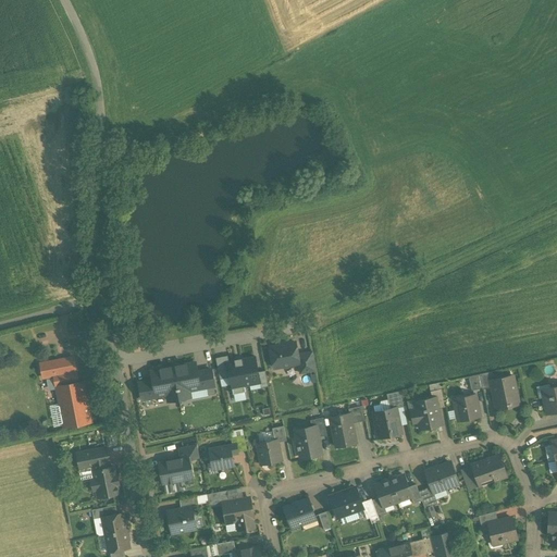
[(287,343),(281,344),(280,346),(270,347),(274,368),(282,367),(283,368),(289,367),(291,364),(298,363),(299,363),(298,358),(295,343),(288,344),(287,343)]
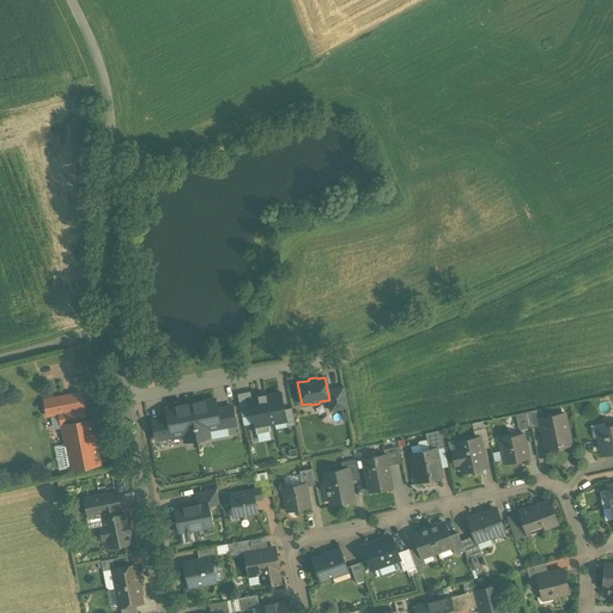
[(343,387),(331,390),(332,394),(328,394),(329,400),(328,400),(331,411),(347,407),(343,387)]
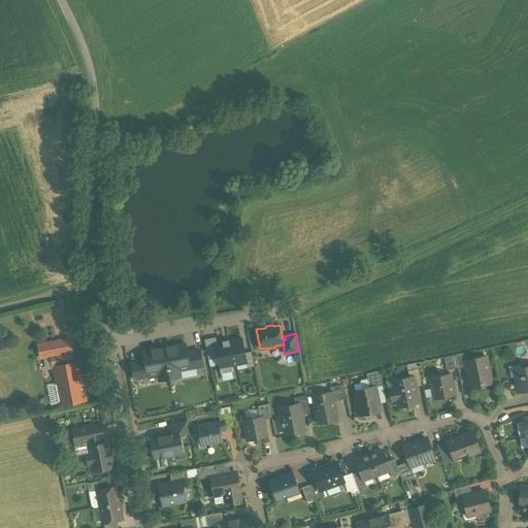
[(216,352),(215,343),(218,343),(216,337),(204,339),(207,353),(216,352)]
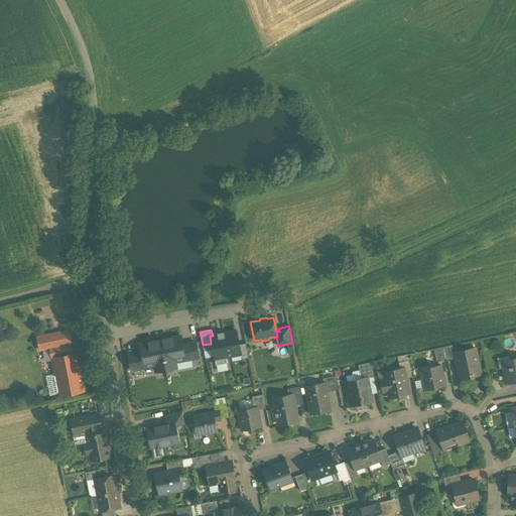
[(68,331),(37,337),(40,351),(50,349),(52,359),(73,355),(68,331)]
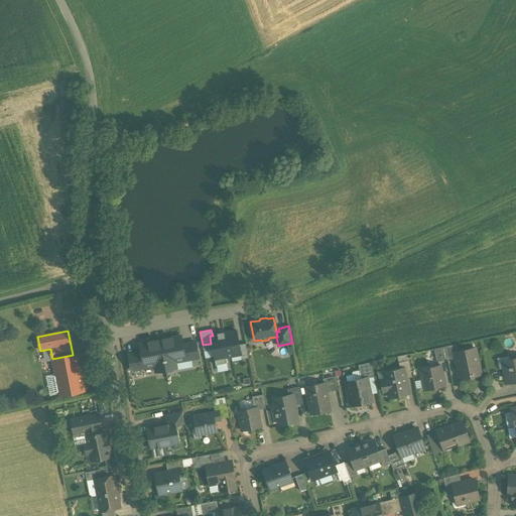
[(213,336),(210,336),(211,344),(213,350),(216,366),(227,363),(226,358),(241,355),(242,355),(240,345),(237,331),(224,333),(224,332),(217,334),(217,335),(213,336)]
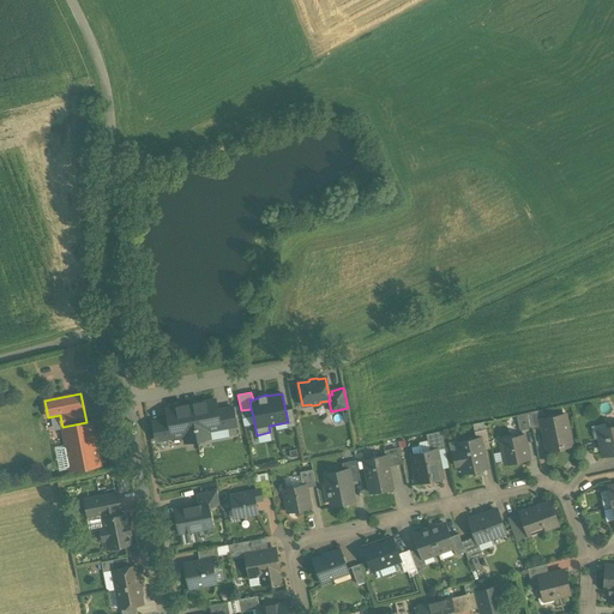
[(169,420),(173,438),(184,435),(185,443),(210,438),(209,431),(221,428),(217,410),(215,399),(167,409),(169,420)]
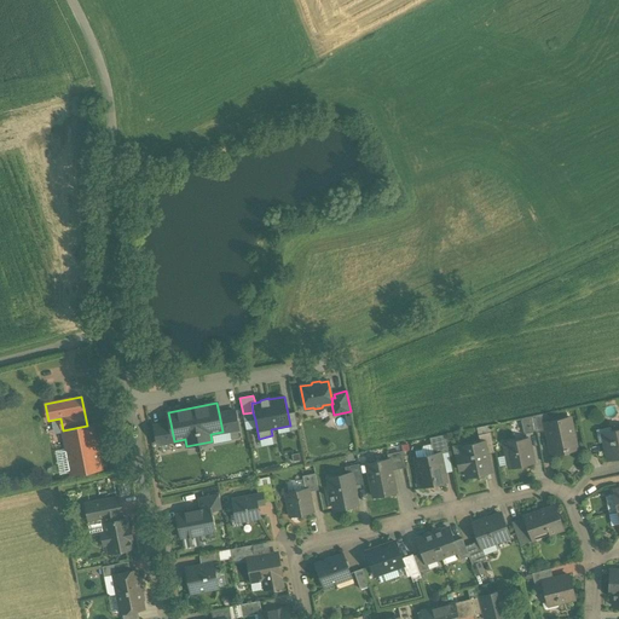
[(235,411),(219,414),(223,432),(230,431),(237,429),(238,429),(235,411)]
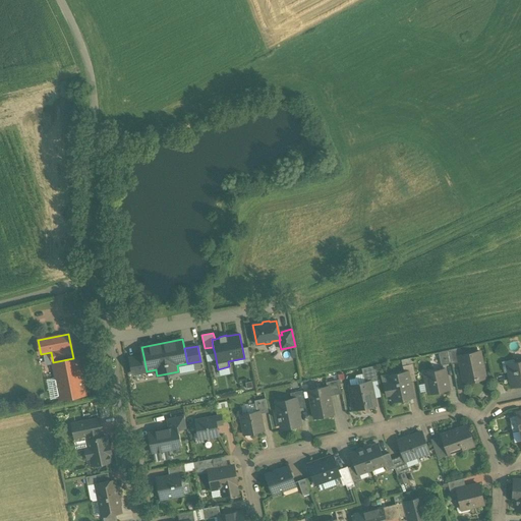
[(215,353),(213,347),(205,348),(206,355),(215,353)]
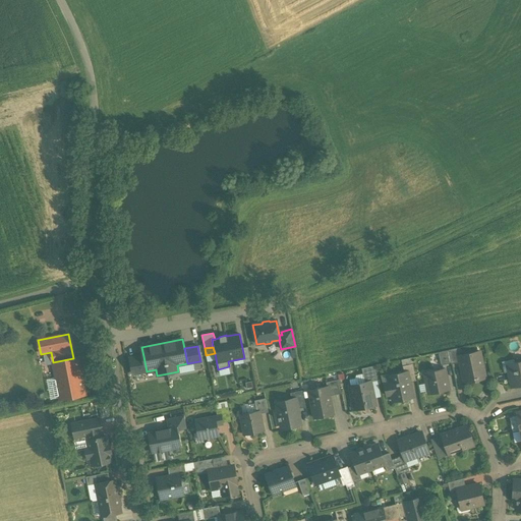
[(248,347),(242,348),(244,358),(243,358),(244,363),(251,361),(248,347)]
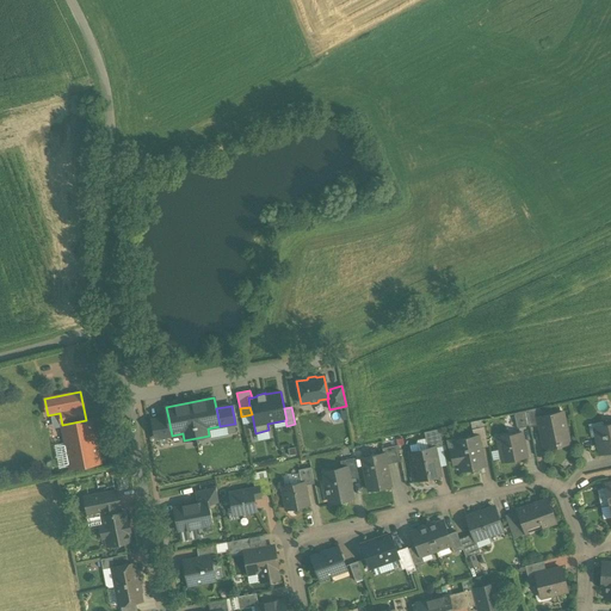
[(539,408),(525,411),(529,426),(529,427),(539,425),(537,418),(542,417),(539,408)]
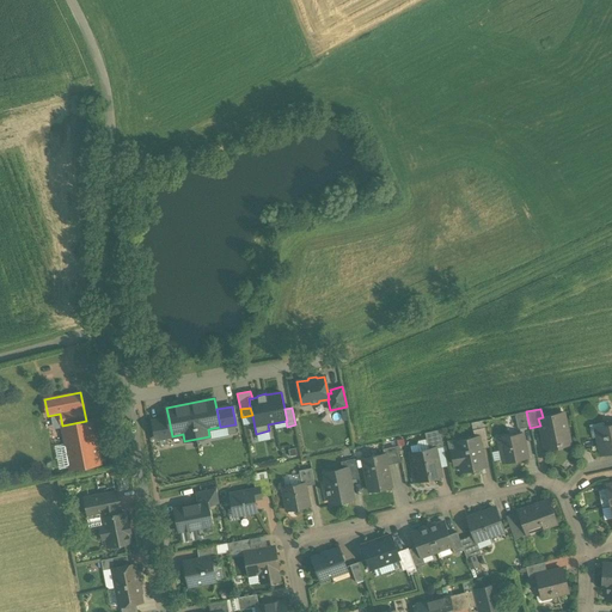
[(526,411),(515,414),(518,429),(530,427),(526,411)]
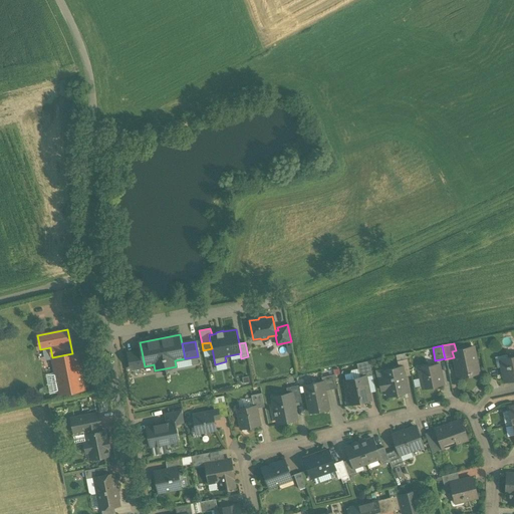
[(456,350),(452,351),(454,357),(454,358),(455,358),(458,374),(468,372),(468,374),(471,374),(471,372),(477,371),(477,374),(478,373),(473,347),(456,350)]
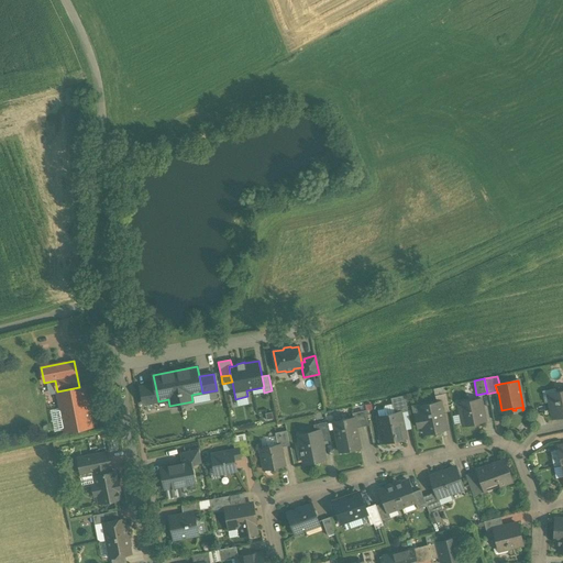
[(158,401),(155,385),(140,387),(143,405),(158,401)]
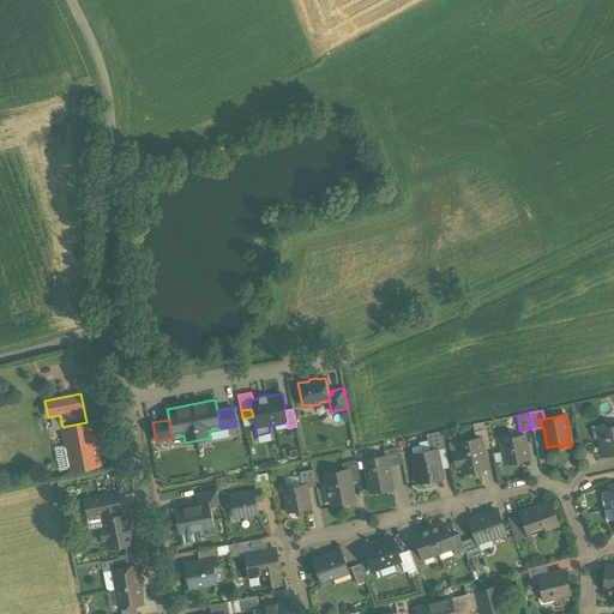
[(86,422),(62,427),(66,446),(55,447),(60,470),(71,469),(71,471),(101,465),(92,421),(86,422)]
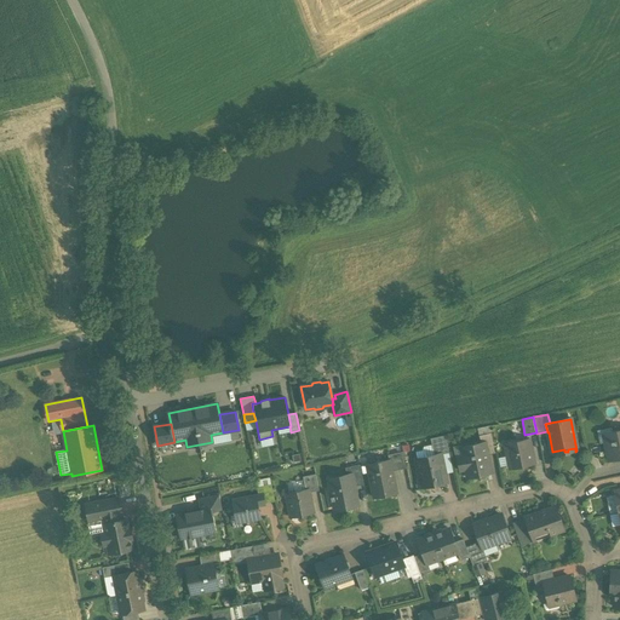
[(619,430),(612,432),(613,441),(606,442),(609,460),(619,458),(619,430)]
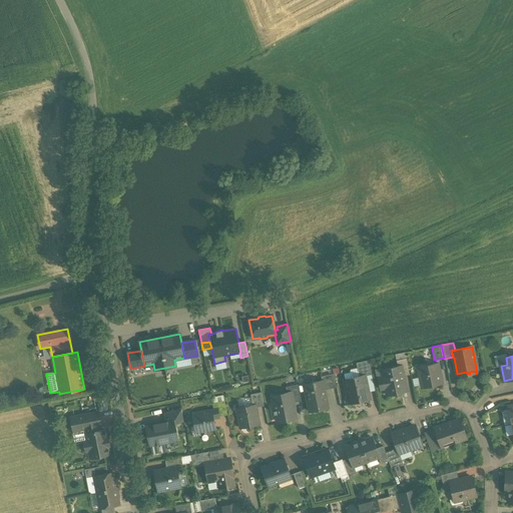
[(406,359),(396,361),(398,367),(401,367),(403,377),(410,375),(406,359)]
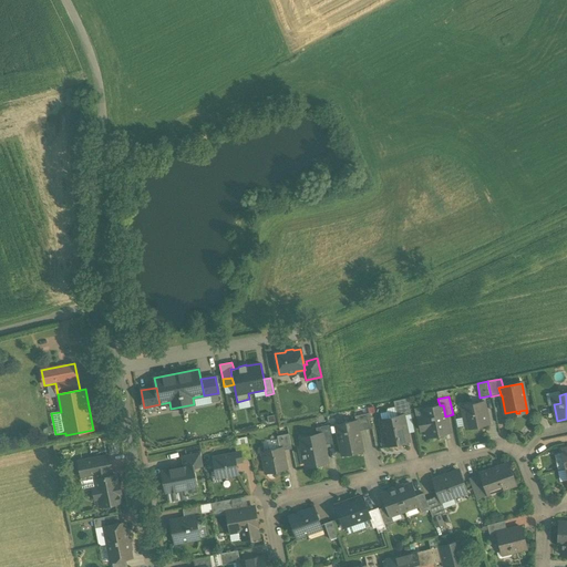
[(408,399),(393,402),(395,408),(397,416),(403,415),(403,416),(411,414),(408,399)]
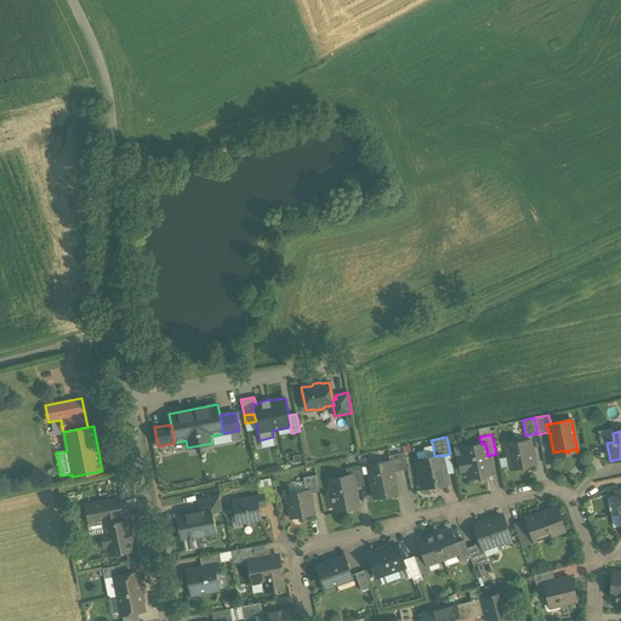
[(530,440),(506,445),(511,469),(535,465),(530,440)]
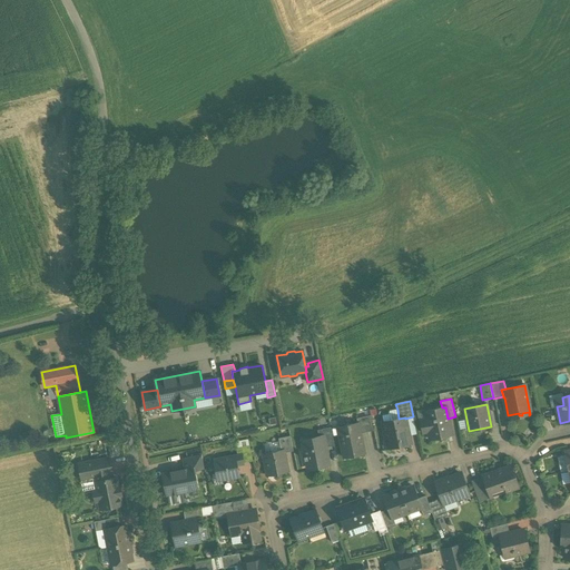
[(444,419),(448,419),(445,408),(442,408),(424,412),(426,420),(420,421),(423,433),(429,432),(430,440),(441,438),(440,435),(448,434),(448,435),(451,435),(451,433),(449,434),(446,424),(445,425),(444,419)]
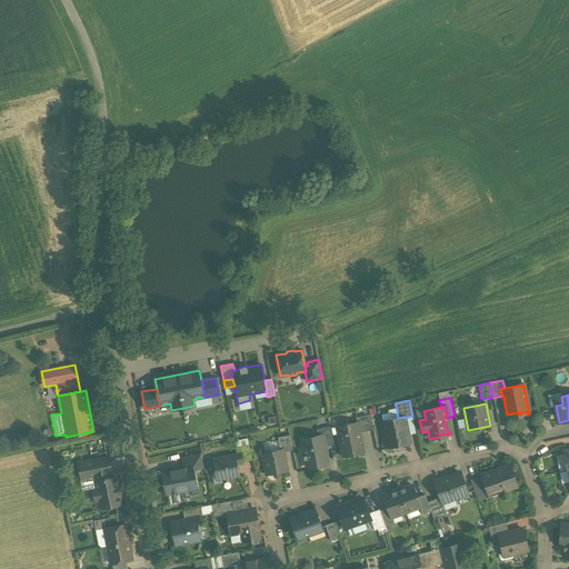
[(397,409),(389,410),(388,412),(390,420),(398,418),(397,409)]
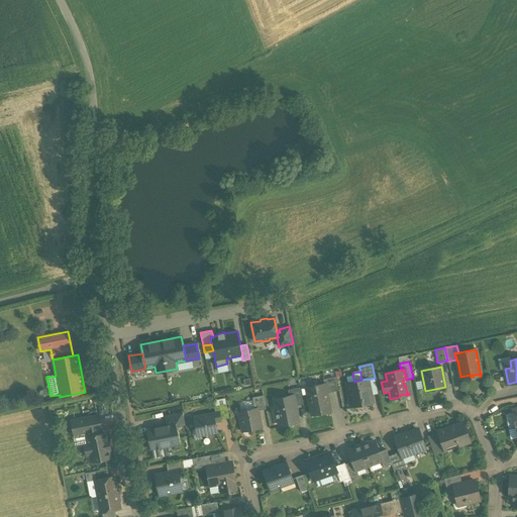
[(336,377),(323,380),(324,384),(325,384),(327,393),(338,391),(336,377)]
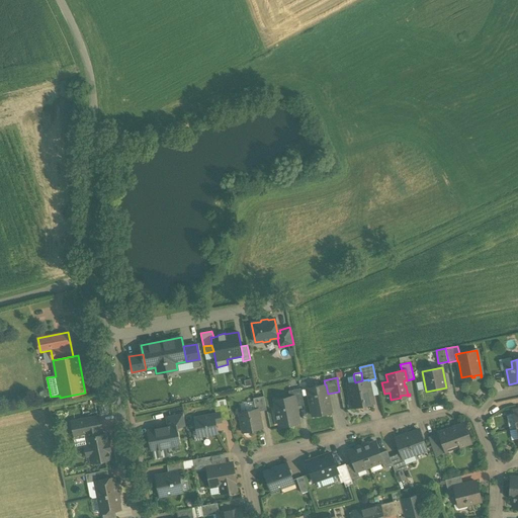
[(355,382),(347,383),(352,408),(373,403),(368,380),(368,379),(362,380),(355,382)]
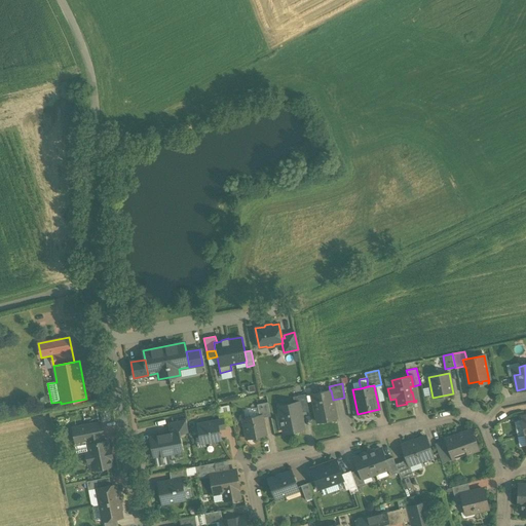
[(330,390),(311,395),(317,422),(336,418),(333,400),(331,390),(330,390)]
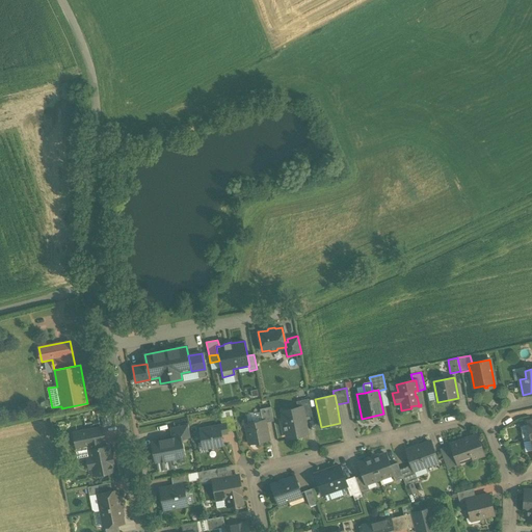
[(309,399),(296,402),(297,407),(302,406),(304,418),(312,416),(309,399)]
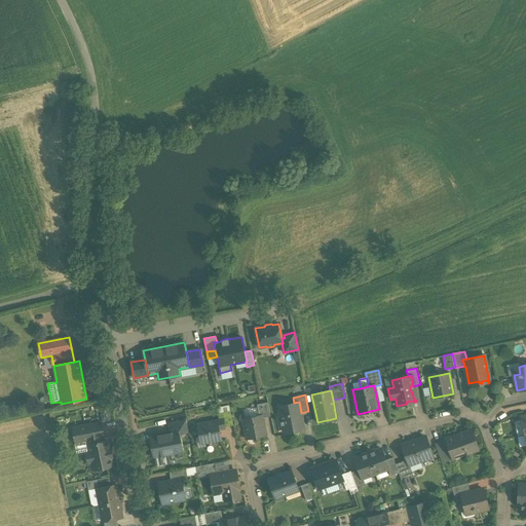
[(294,403),(278,407),(282,421),(280,421),(282,424),(283,424),(284,431),(303,427),(300,413),(301,413),(299,402),(294,403)]
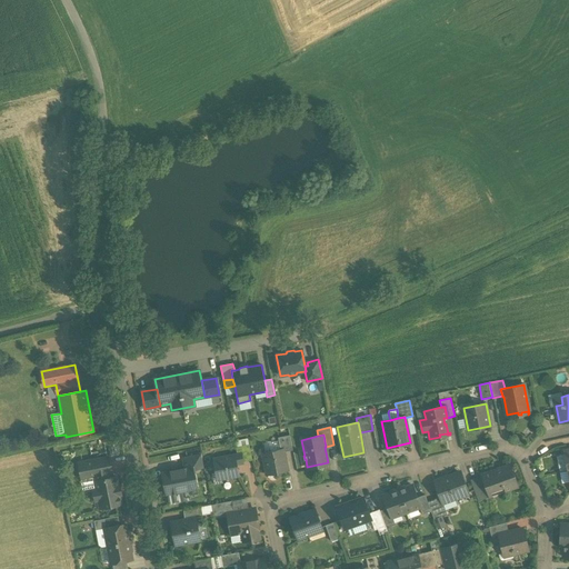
[(289,436),(278,438),(280,450),(283,449),(285,452),(292,450),(289,436)]
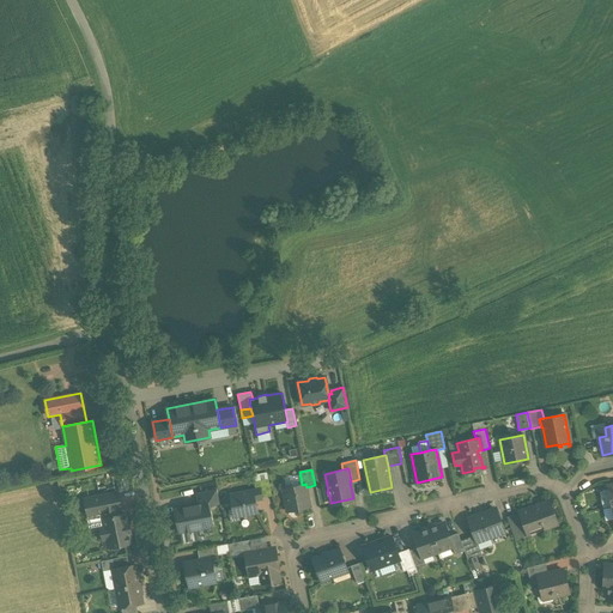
[(255,490),(230,496),(234,510),(237,509),(238,516),(256,513),(254,501),(272,497),(268,479),(254,481),(255,490)]
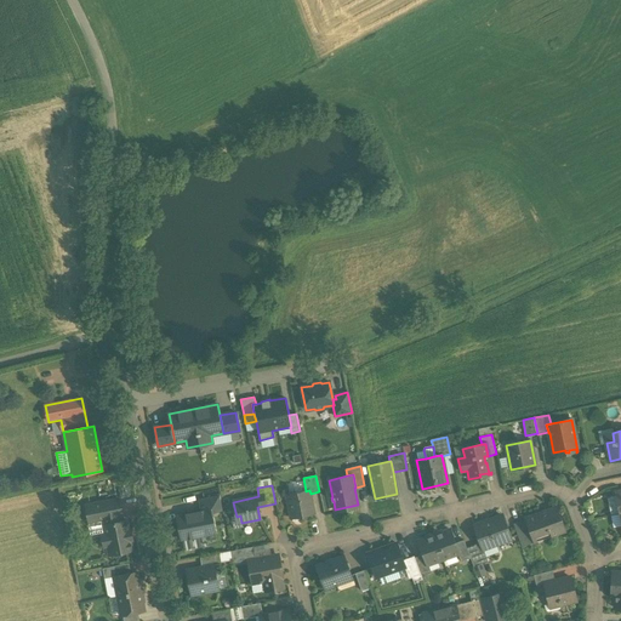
[(306,491),(286,495),(291,519),(314,514),(311,494),(309,490),(306,491)]
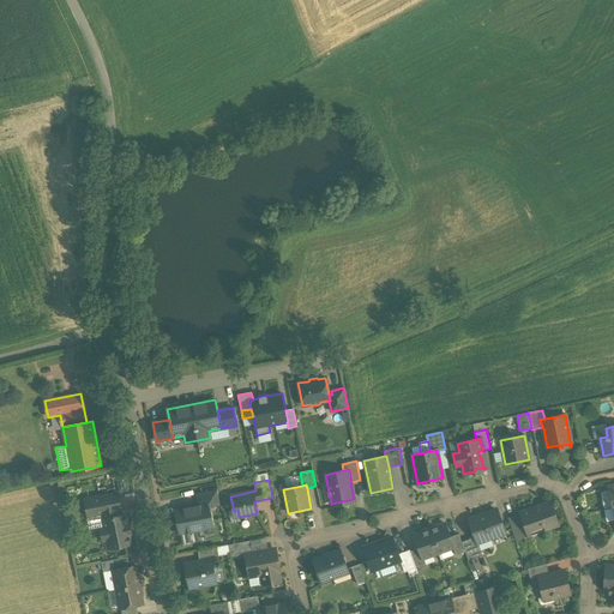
[(217,491),(197,494),(199,506),(209,505),(209,506),(220,504),(217,491)]
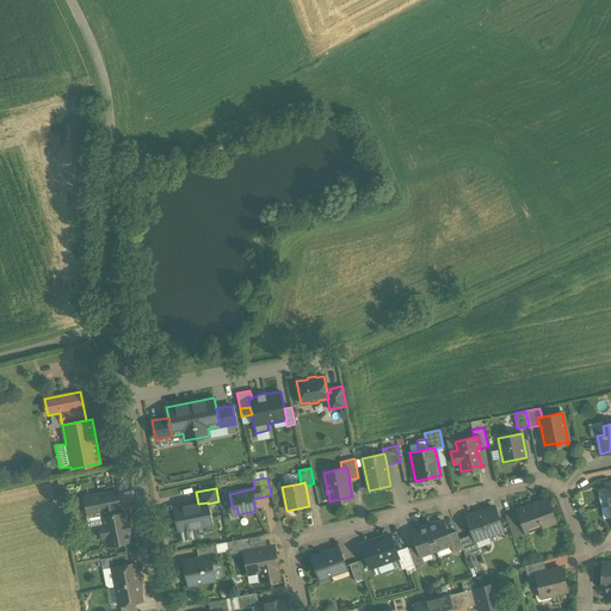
[(118,492),(85,499),(86,503),(85,505),(86,507),(87,508),(88,513),(102,511),(121,506),(118,492)]
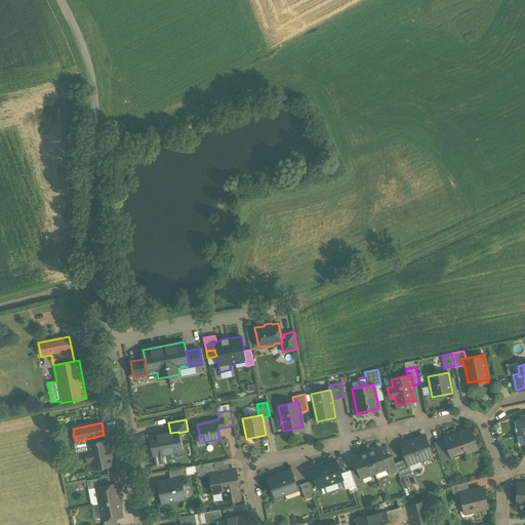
[(471,429),(463,431),(458,433),(444,438),(444,439),(451,458),(453,458),(453,457),(452,457),(451,454),(465,449),(466,453),(478,449),(476,443),(474,438),(471,429)]
